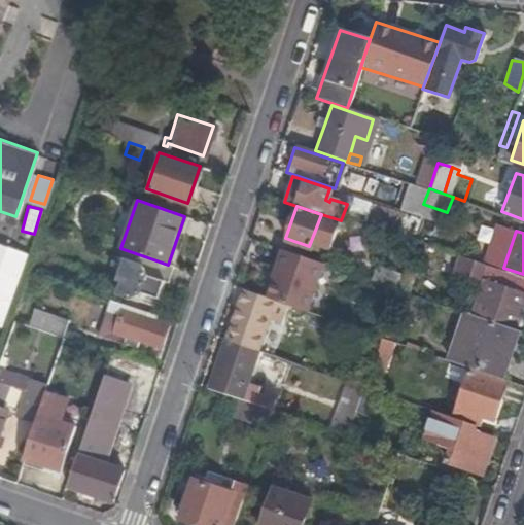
[(120,248),(106,243),(98,265),(112,270),(120,248)]
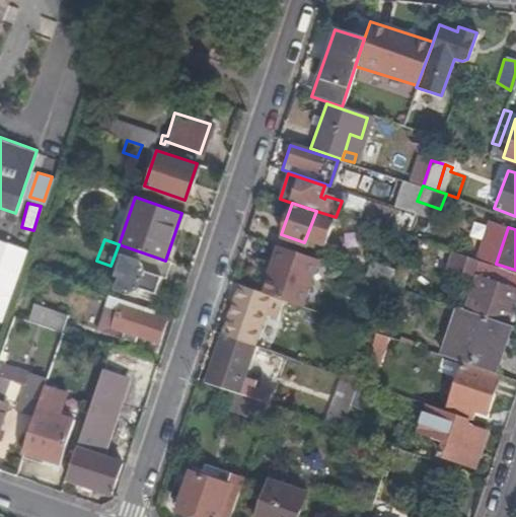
[(278,244),(262,293),(278,298),(303,307),(319,259),(278,244)]
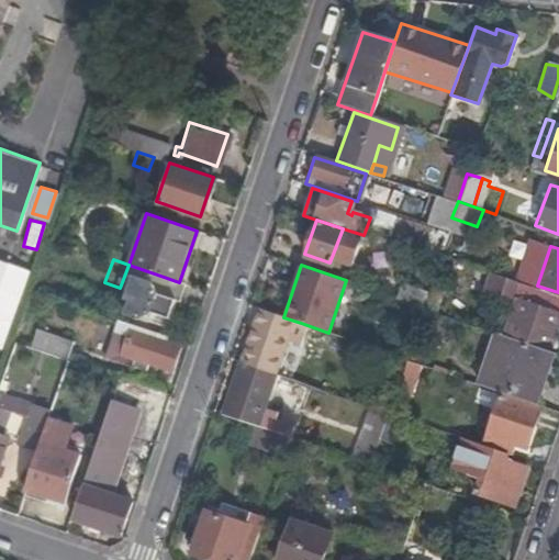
[(178,300),(183,283),(179,282),(160,276),(155,292),(148,281),(132,275),(124,298),(129,299),(124,312),(137,316),(148,311),(167,317),(172,299),(178,300)]
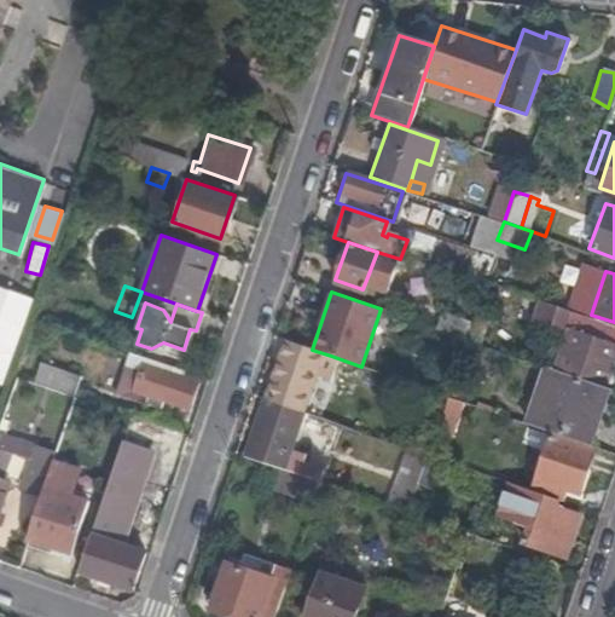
[(614,324),(566,307),(560,324),(569,328),(555,369),(602,385),(611,357),(614,357),(614,324)]
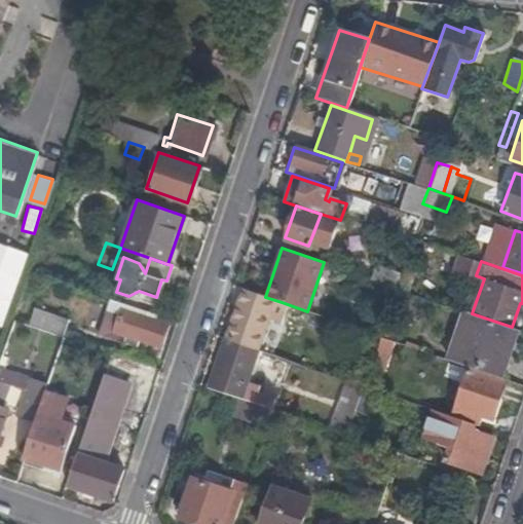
[(400,269),(394,287),(405,291),(411,273),(400,269)]
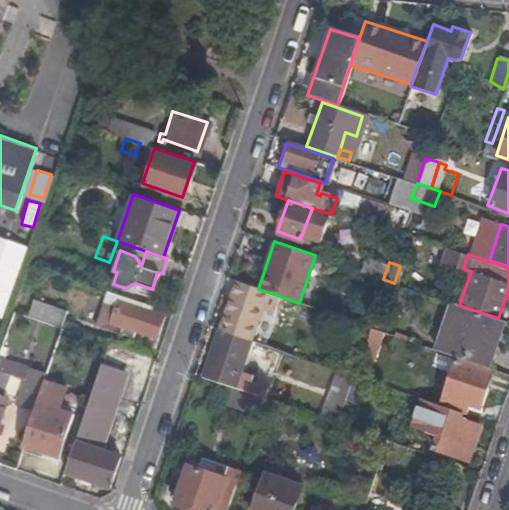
[(258,289),(253,287),(235,281),(218,329),(247,339),(298,357),(305,337),(296,334),(293,330),(274,323),(268,339),(250,332),(259,305),(269,308),(274,294),(258,289)]
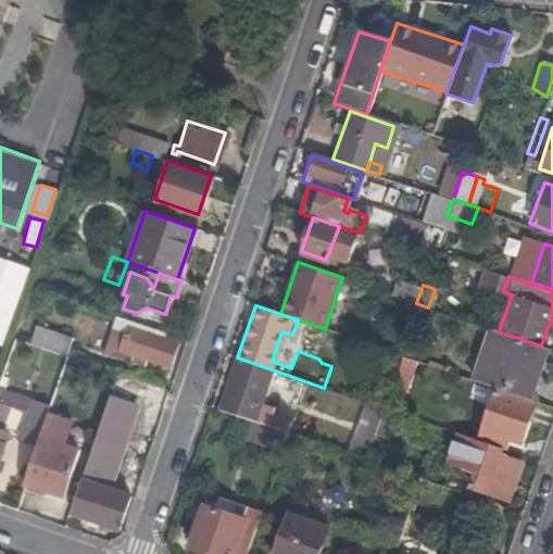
[(162,331),(114,315),(111,326),(125,330),(118,348),(132,352),(129,360),(142,364),(145,356),(167,365),(175,342),(160,337),(162,331)]
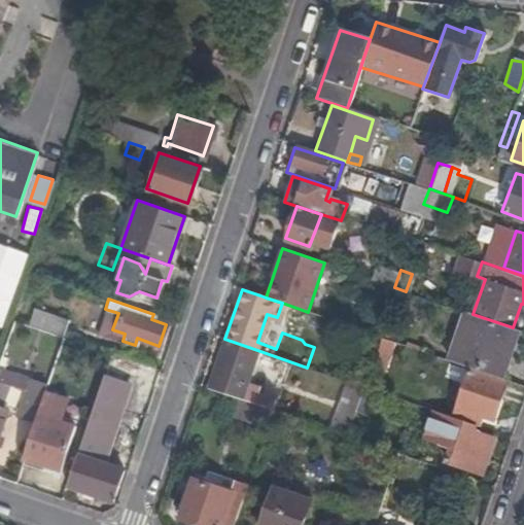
[(68,320),(33,308),(29,323),(62,335),(68,320)]
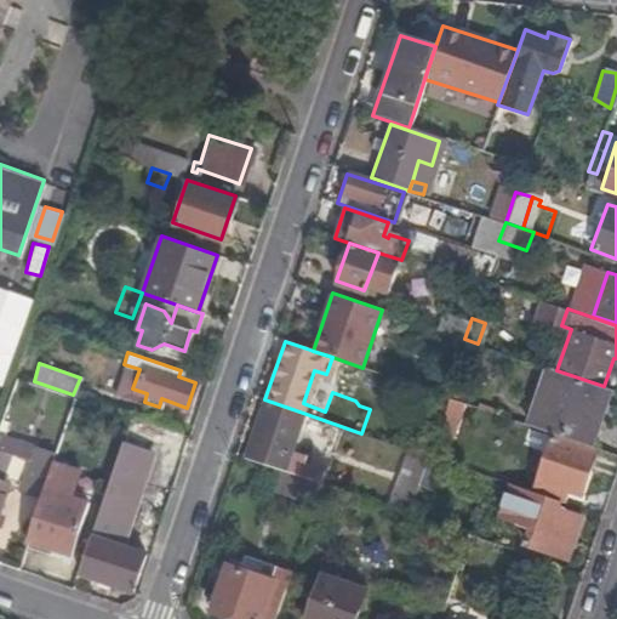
[(547,367),(526,424),(584,444),(604,386),(556,370),(547,367)]
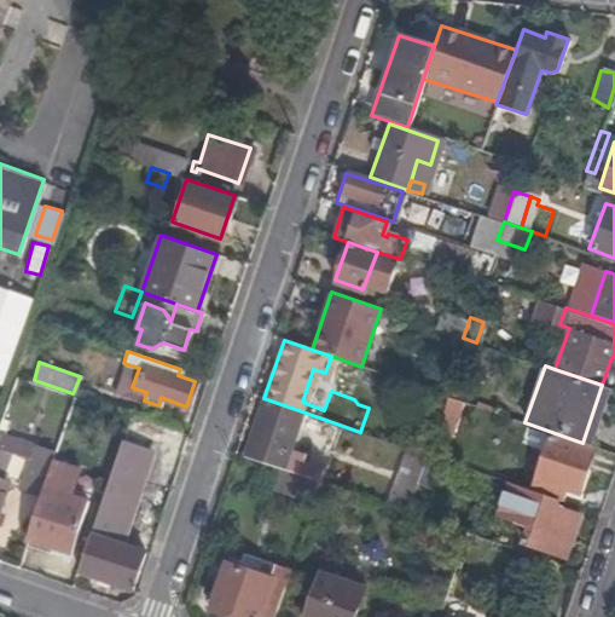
[(454,398),(444,395),(436,417),(447,421),(454,398)]
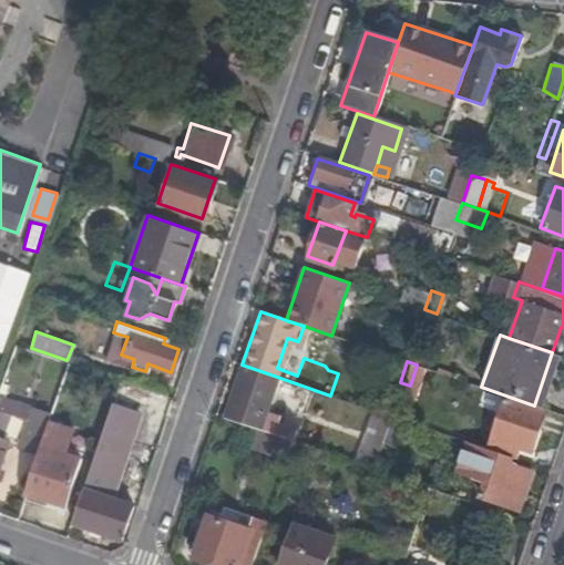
[(274,376),(242,365),(223,415),(256,427),(274,376)]
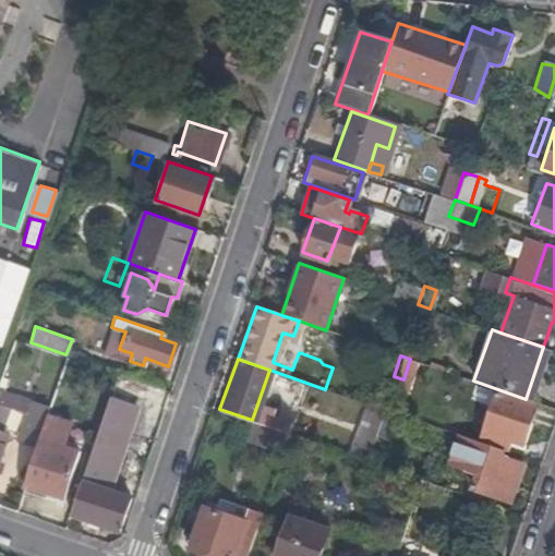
[(403,379),(394,376),(389,387),(399,390),(403,379)]
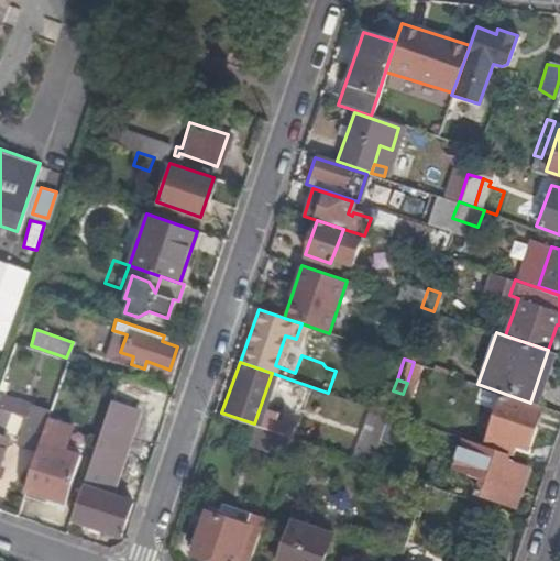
[(0,459),(8,439),(0,437),(0,431),(2,427),(0,426),(0,415),(2,409),(8,411),(4,422),(21,428),(28,406),(0,396),(0,459)]
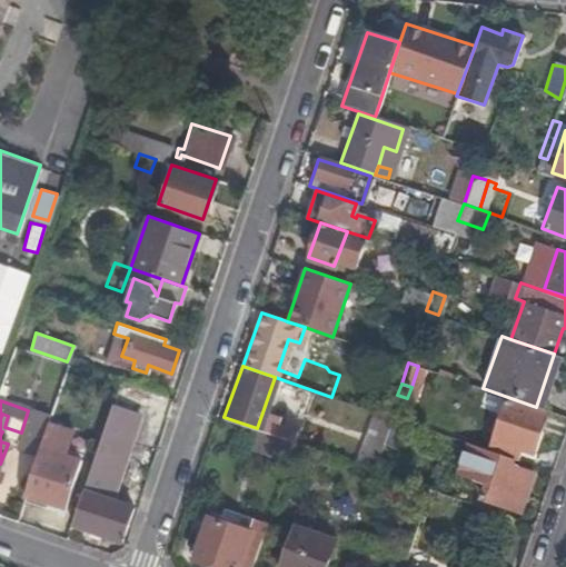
[(512,458),(515,459),(518,448),(529,451),(543,414),(504,400),(487,449),(512,458)]
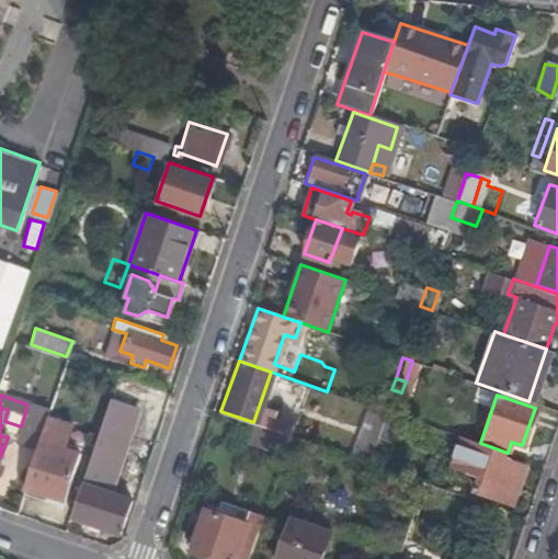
[(135,408),(110,399),(71,515),(117,533),(131,501),(101,490),(121,432),(127,434),(135,408)]
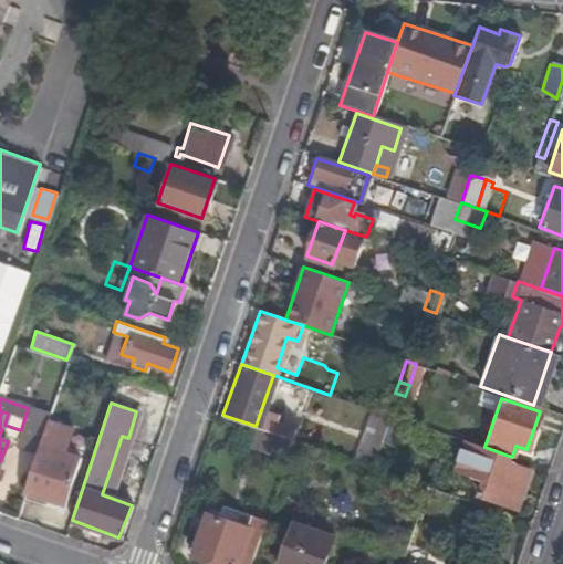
[(402,419),(388,415),(378,441),(392,446),(402,419)]
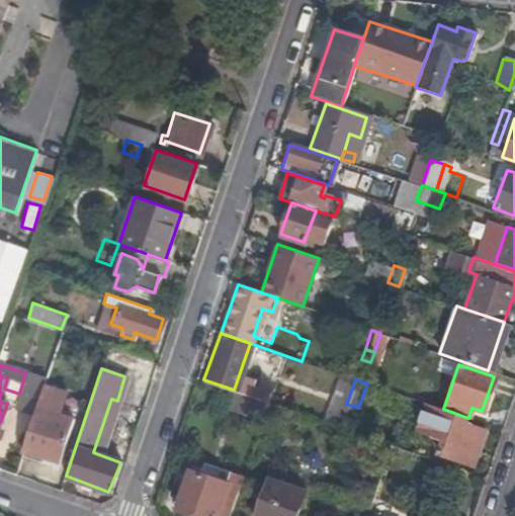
[(268,403),(234,392),(230,403),(264,415),(268,403)]
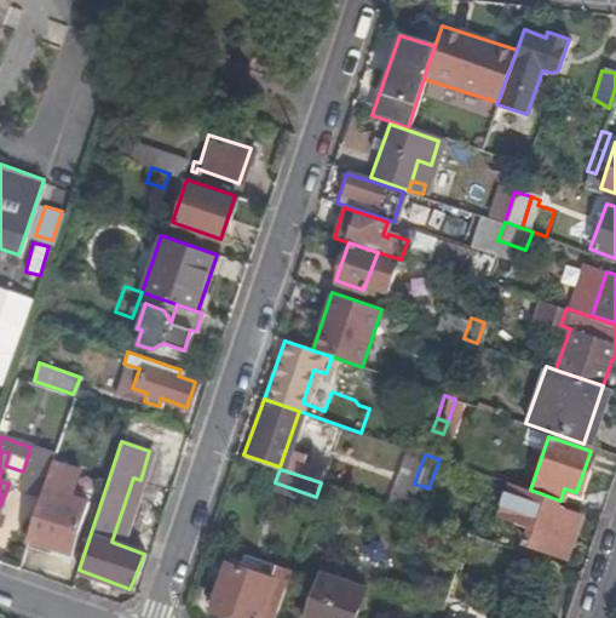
[(32,522),(44,487),(18,479),(9,513),(32,522)]
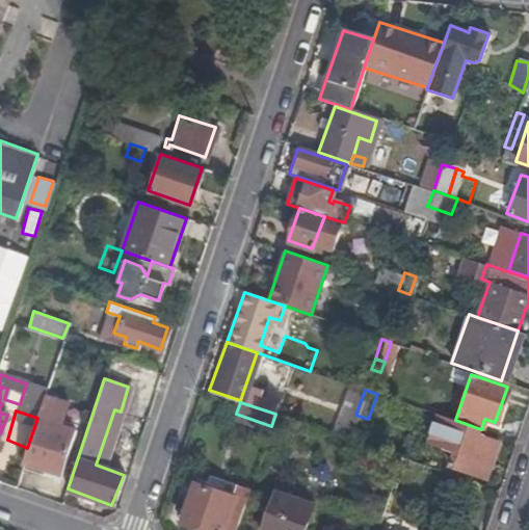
[(455,420),(435,414),(425,443),(453,451),(447,465),(483,476),(496,441),(476,434),(478,428),(455,420)]
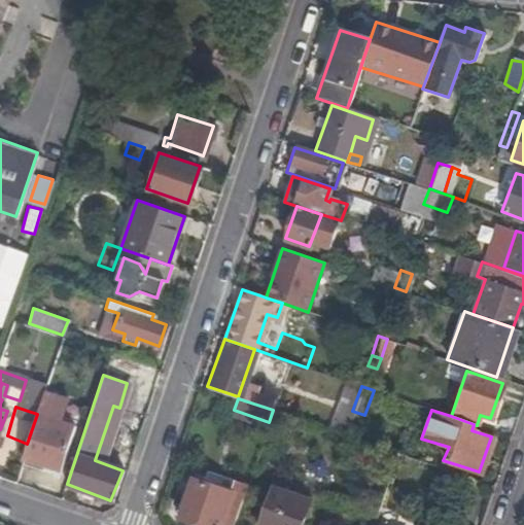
[(72,426),(37,414),(27,444),(23,458),(58,469),(72,426)]
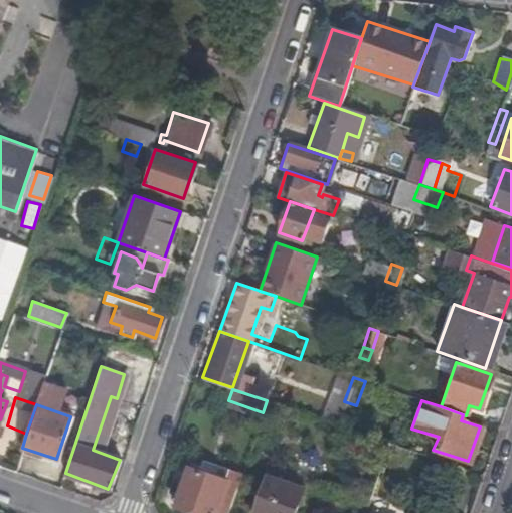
[(183,480),(179,490),(174,506),(195,512),(212,512),(224,480),(187,467),(183,480)]
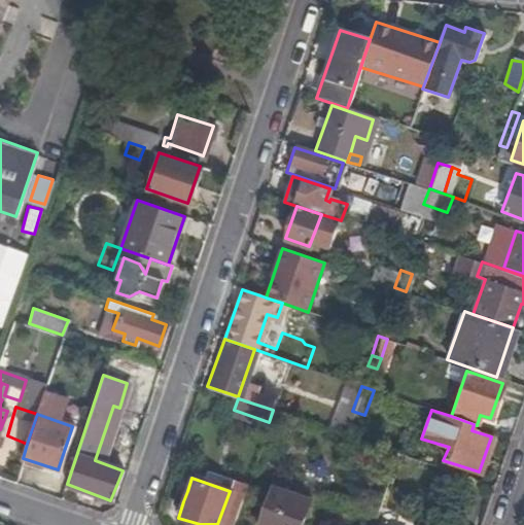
[(178,499),(183,501),(187,491),(181,489),(178,499)]
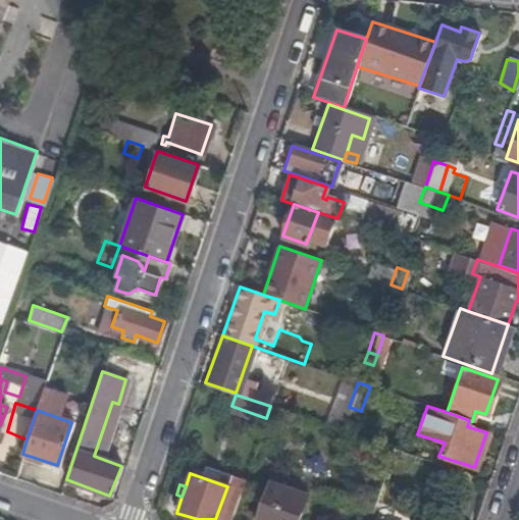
[(297,519),(303,501),(266,488),(255,519),(297,519)]
